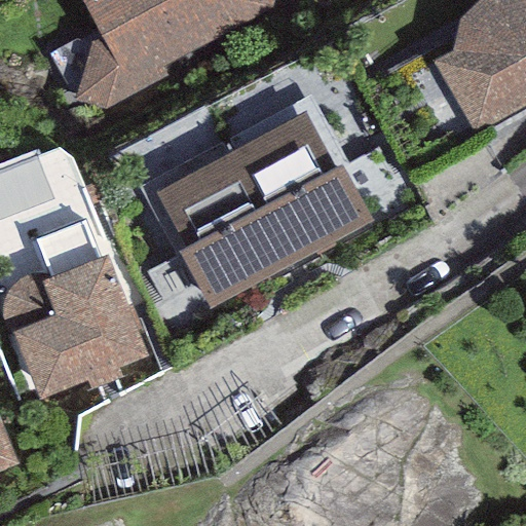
[(185,55),(155,0),(80,0),(101,39),(92,43),(73,101),(104,108),(168,75),(163,68),(185,55)]
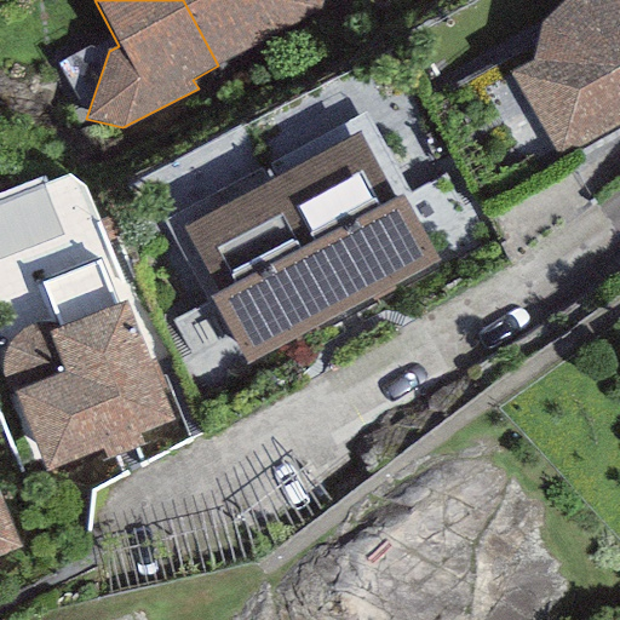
[(183,0),(218,65),(285,27),(311,33),(320,0),(183,0)]
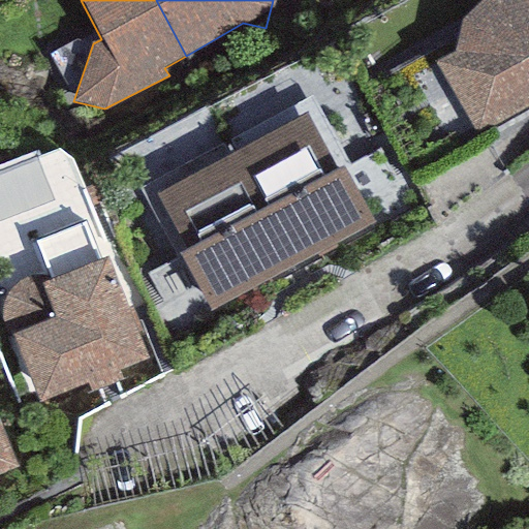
[(528,104),(528,0),(480,0),(460,19),(453,54),(435,62),(478,132),(528,104)]
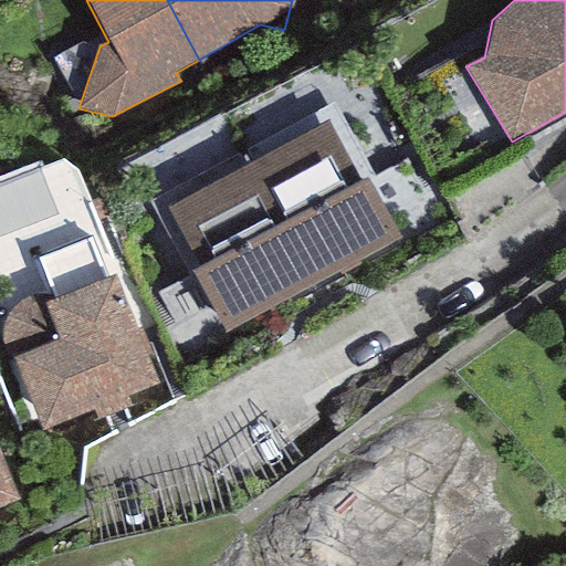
[(327,121),(247,165),(312,286),(399,240),(367,180),(362,182),(327,121)]
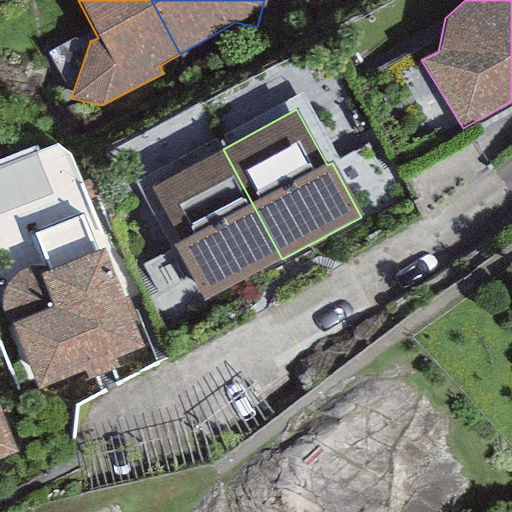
[(282,259),(223,149),(150,189),(179,243),(173,246),(204,303),(282,259)]
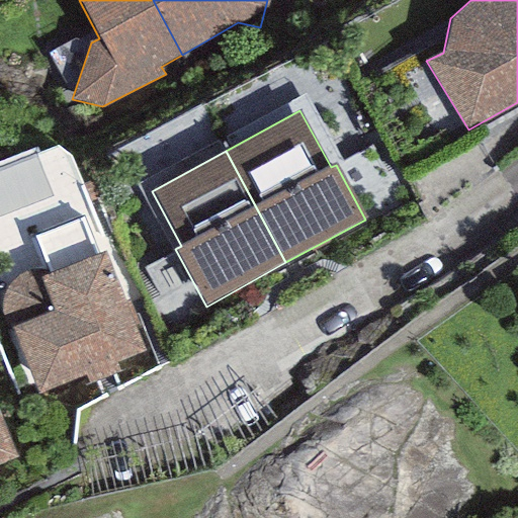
[(145,349),(103,253),(42,275),(39,267),(26,272),(16,277),(7,283),(2,296),(2,308),(5,318),(10,329),(37,396),(145,349)]
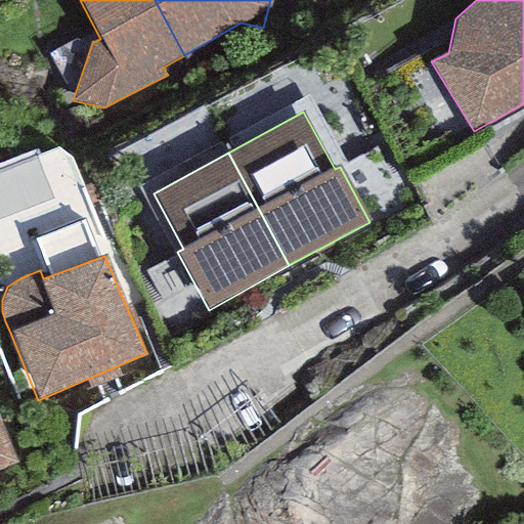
[(0,469),(17,462),(0,422),(0,469)]
